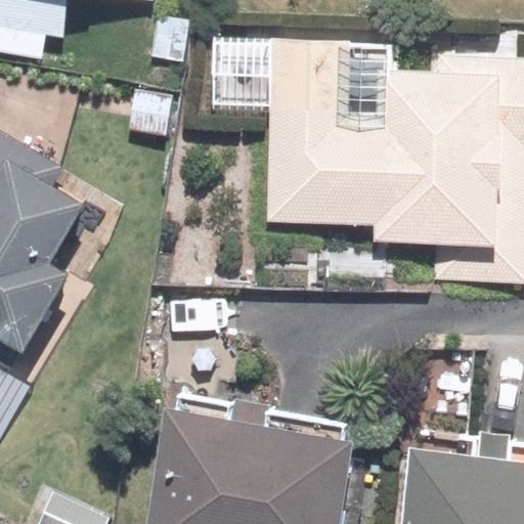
[(0,0),(0,52),(43,60),(47,37),(69,40),(75,0),(154,0),(156,0),(0,0)]
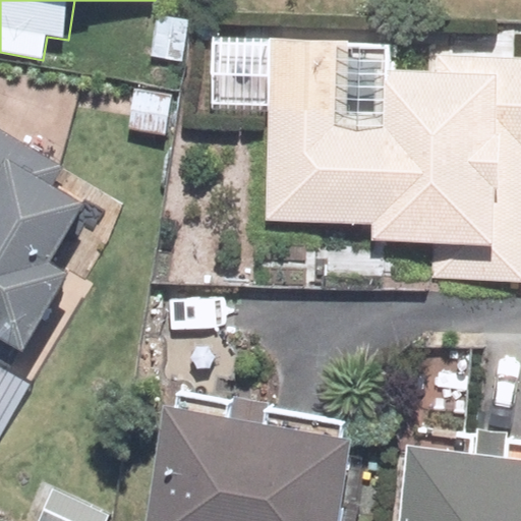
[(517,38),(272,31),(267,222),(373,224),(373,241),(432,242),(431,281),(520,283),(520,54),(517,54),(517,38)]
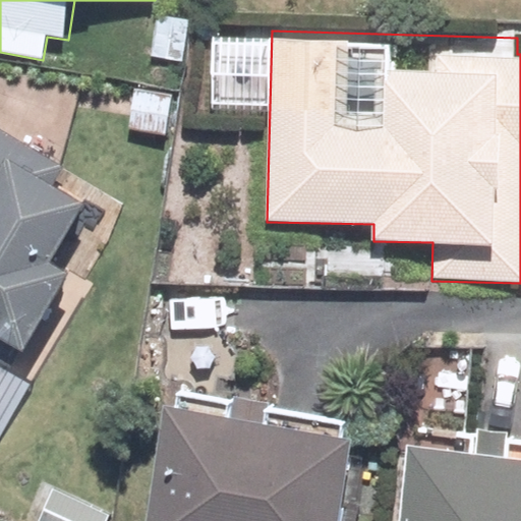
[(66,165),(0,125),(0,391),(72,271),(55,261),(92,200),(57,180),(66,165)]
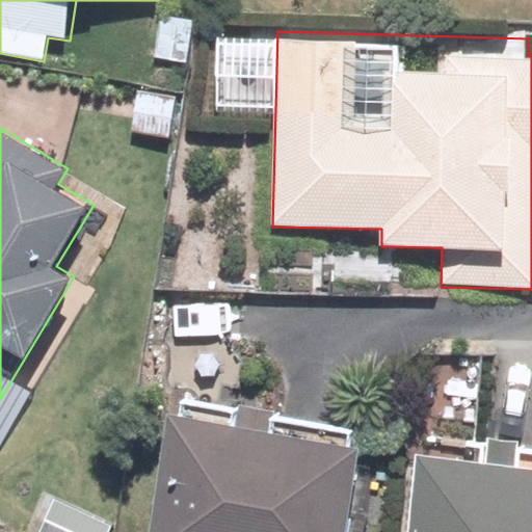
[(176,398),(152,531),(367,531),(369,524),(351,521),(367,431),(176,398)]
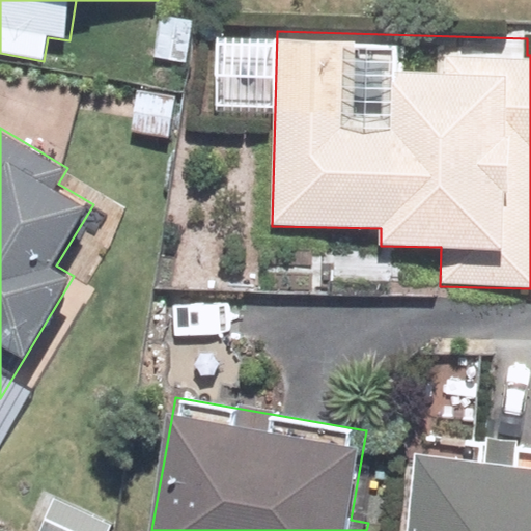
[(409,530),(530,530),(530,448),(418,438),(409,530)]
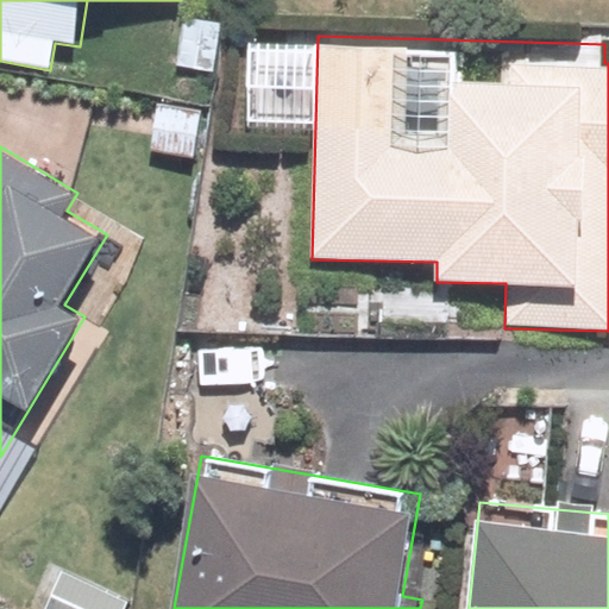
All buildings are outlined.
